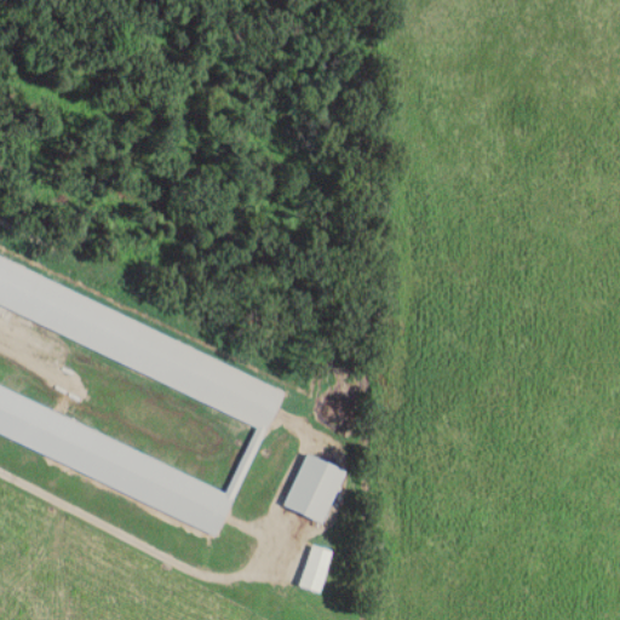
[(0,253),(0,299),(81,336),(98,297),(0,253)]
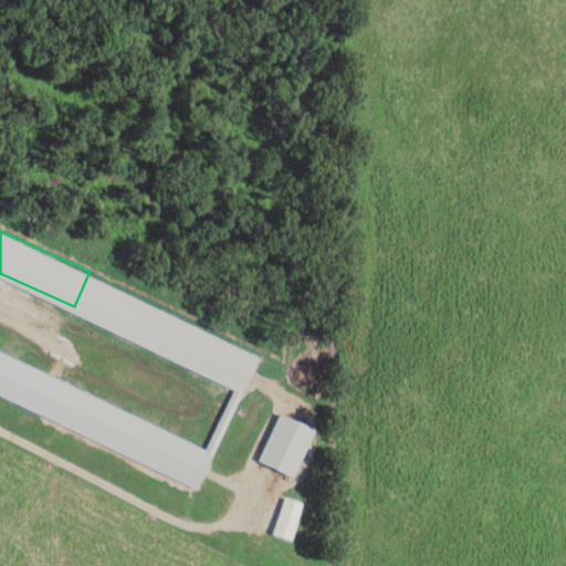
[(209,447),(0,354),(0,397),(199,485),(237,401),(230,398),(209,447)]
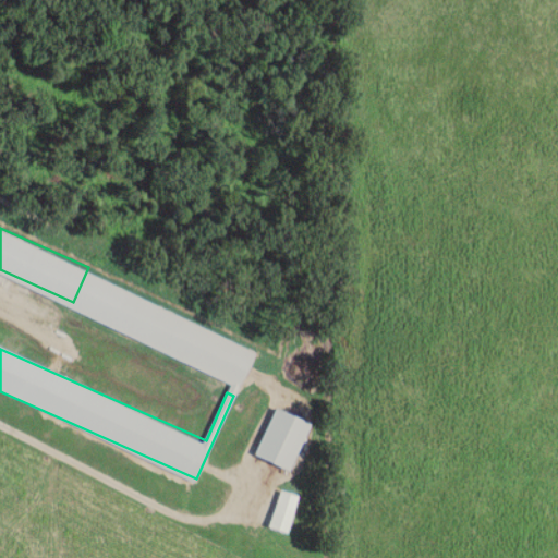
[(253,457),(289,471),(308,424),(273,409),(253,457)]
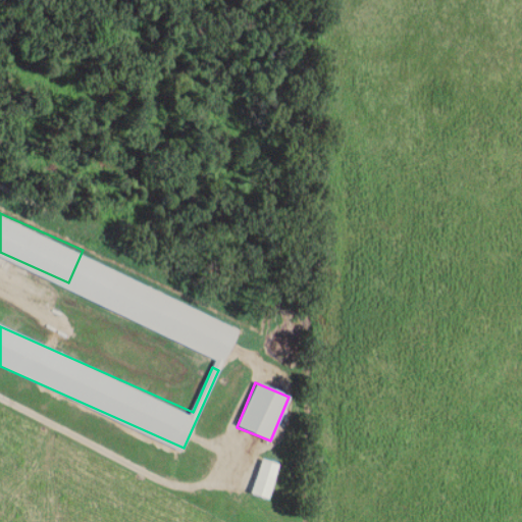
[(250,492),(267,499),(280,465),(262,459),(250,492)]
